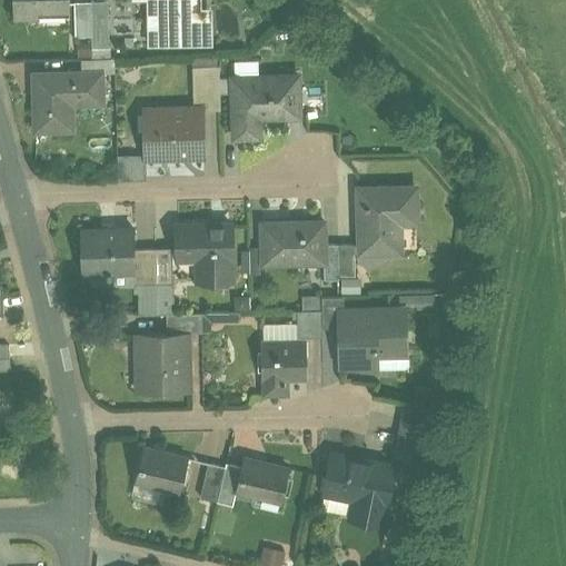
[(13,0),(15,18),(37,17),(37,10),(68,10),(67,0),(13,0)]
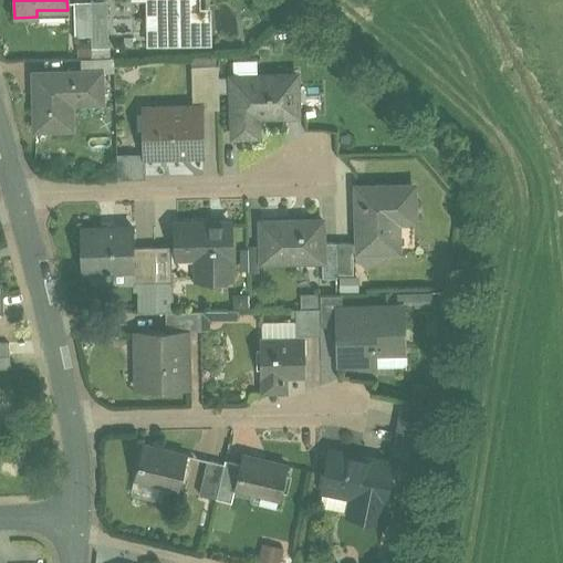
[(146,0),(148,47),(208,45),(208,21),(188,21),(188,0),(146,0)]
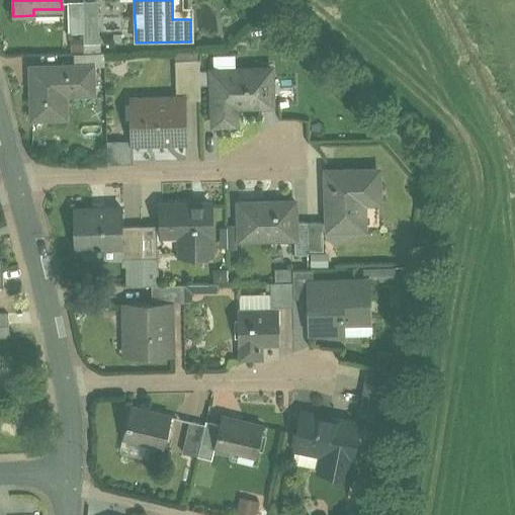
[(97,45),(96,2),(82,3),(83,34),(83,45),(97,45)]
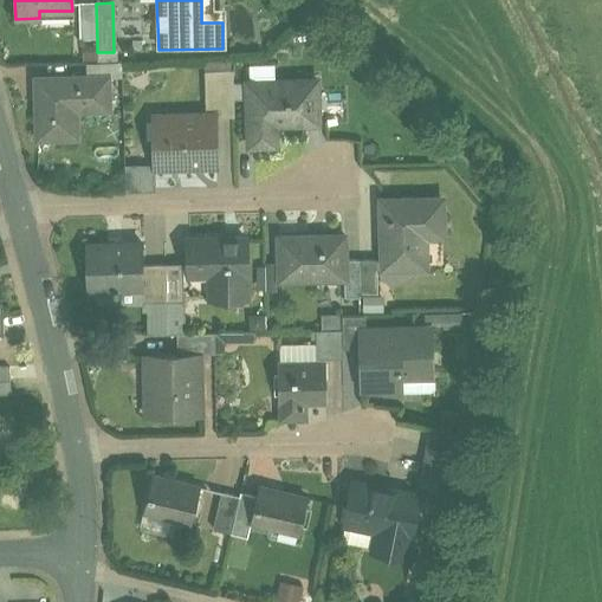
[(96,4),(78,4),(79,40),(97,40),(96,4)]
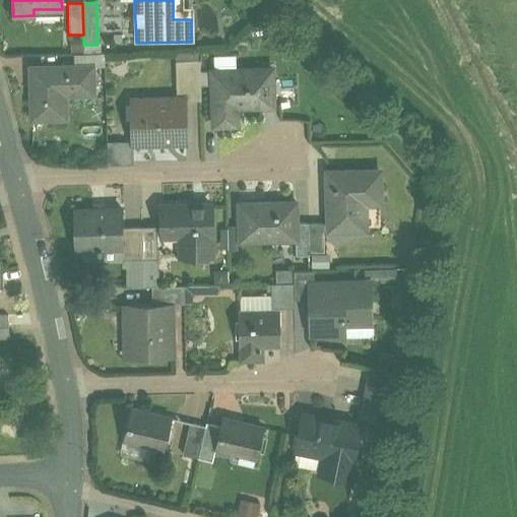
[(106,55),(72,56),(73,68),(93,68),(107,68),(106,55)]
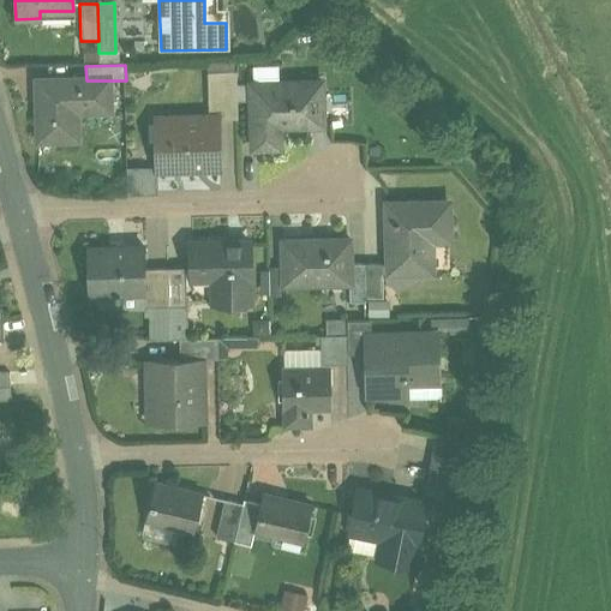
[(345,66),(327,66),(329,109),(346,109),(345,66)]
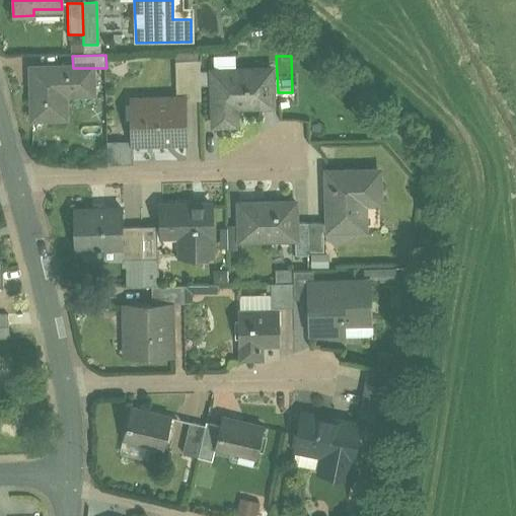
[(201,101),(200,62),(175,63),(176,101),(183,101),(183,102),(201,101)]
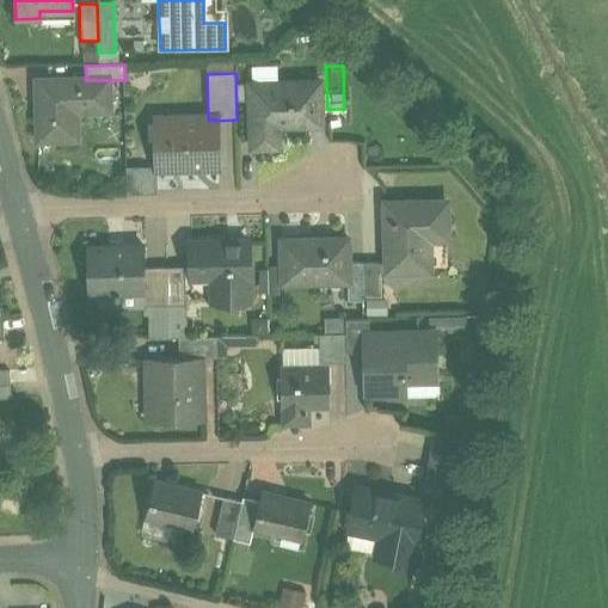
[(86,80),(36,81),(37,142),(78,141),(77,108),(111,106),(110,80),(86,80)]
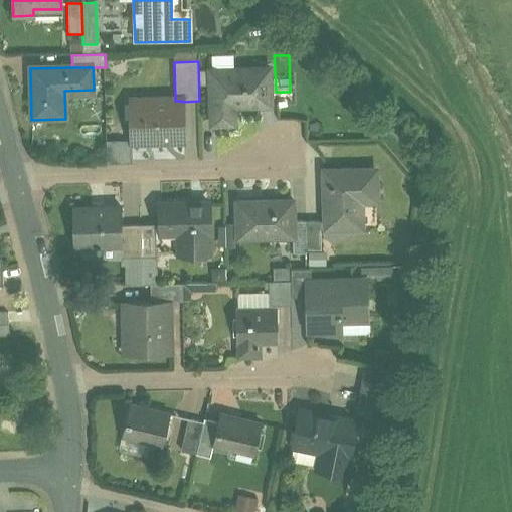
[(269,69),(210,72),(211,127),(233,126),(232,105),(242,105),(242,108),(270,107),(269,69)]
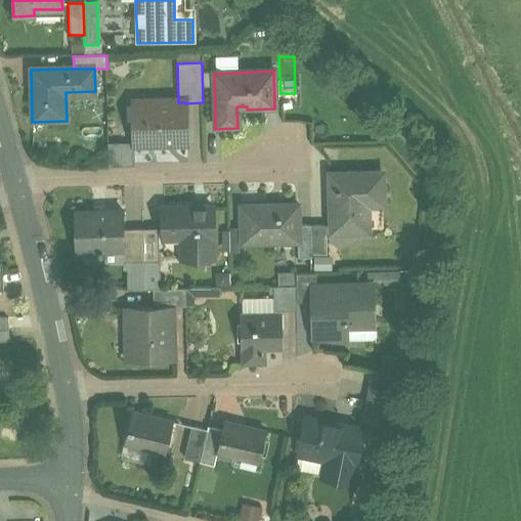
[(178,102),(133,103),(133,104),(133,145),(163,145),(163,144),(183,143),(183,144),(186,144),(185,103),(185,102),(178,102)]
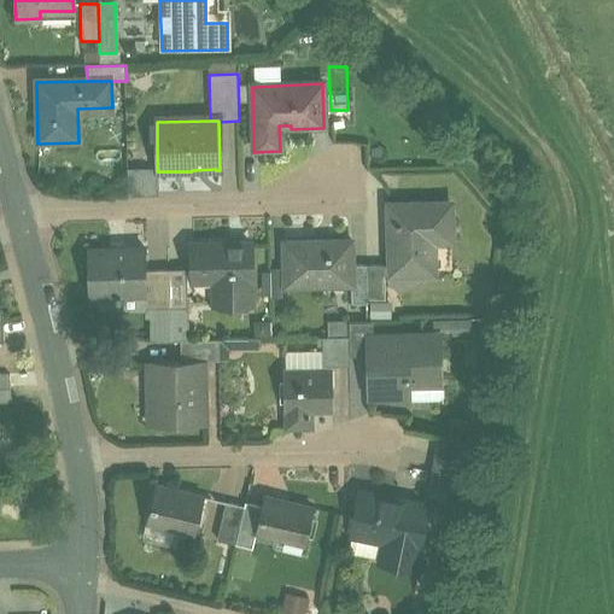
[(449,205),(389,208),(391,276),(431,274),(430,234),(450,234),(449,205)]
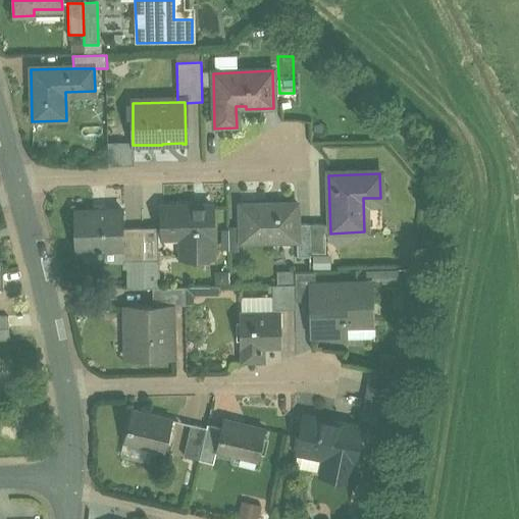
[(273,207),(242,208),(241,207),(240,207),(241,244),(273,243),(273,241),(296,240),(296,243),(297,242),(297,226),(296,205),(273,206),(273,207)]
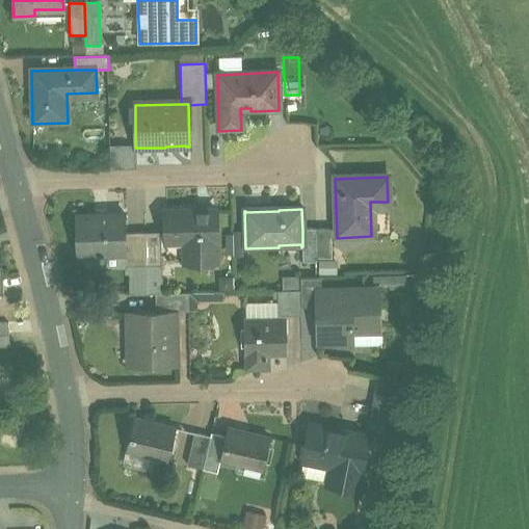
[(195,214),(195,212),(164,213),(164,236),(182,236),(183,264),(214,264),(213,213),(211,213),(211,214),(195,214)]
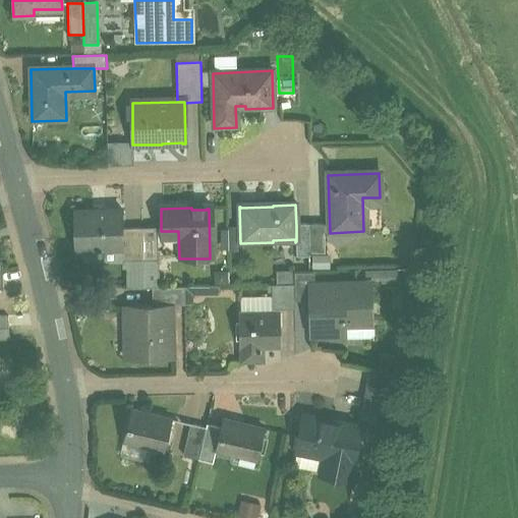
[(118,212),(72,214),(74,249),(118,247),(119,247),(119,229),(118,212)]
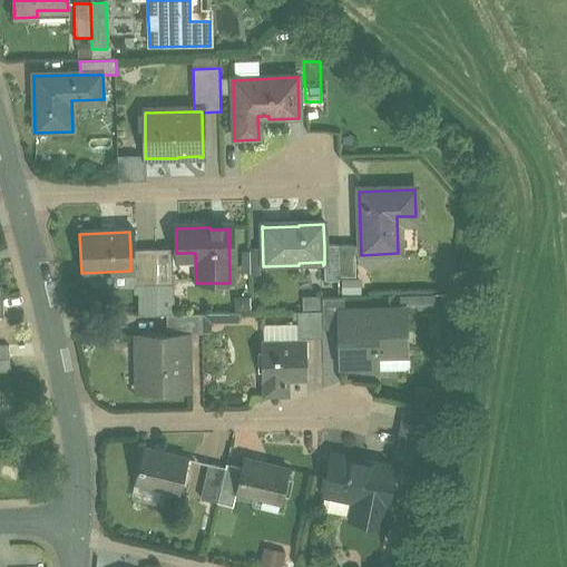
[(355,280),(354,246),(336,247),(338,280),(355,280)]
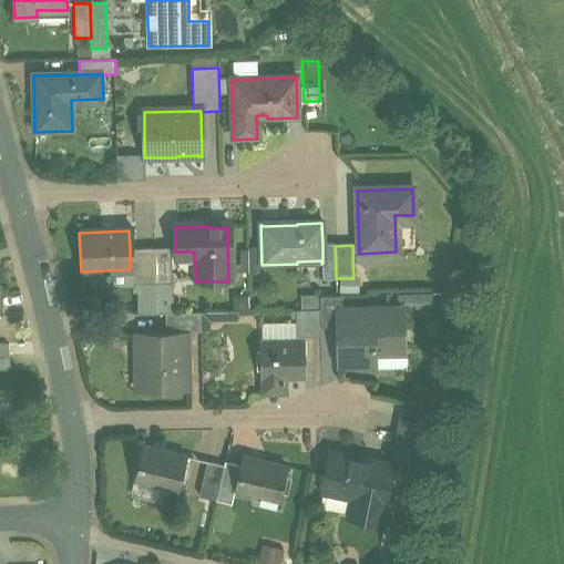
[(336,278),(335,246),(322,246),(322,263),(321,264),(322,282),(336,282),(336,278)]
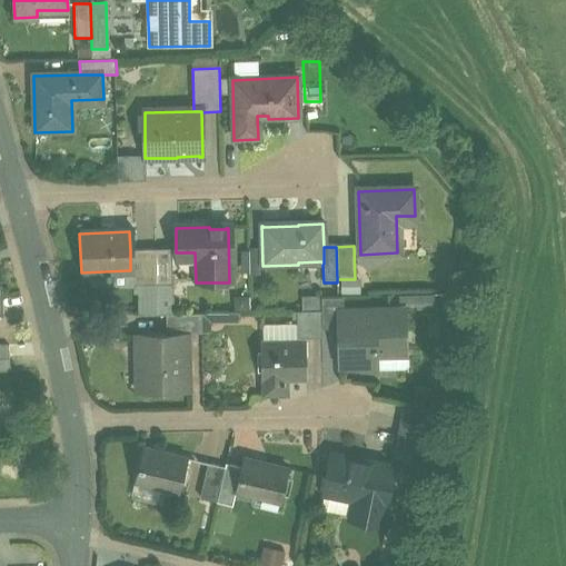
[(169,248),(154,249),(155,286),(170,285),(169,248)]
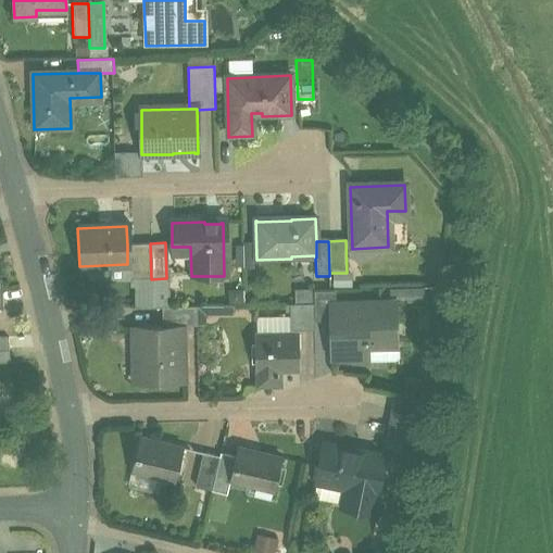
[(150,243),(127,244),(127,264),(126,264),(126,280),(151,279),(150,243)]
